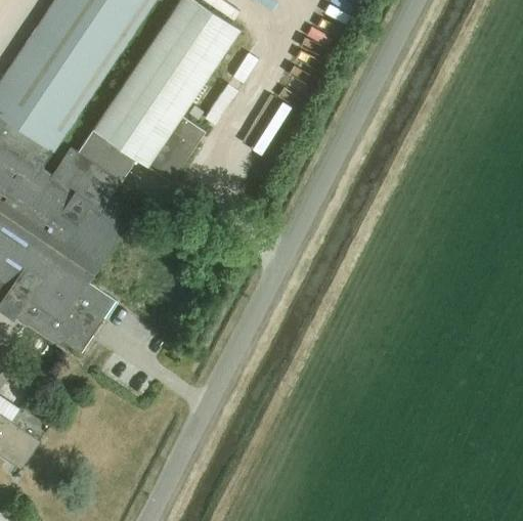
[(56,0),(0,84),(0,304),(2,301),(19,312),(15,318),(60,349),(64,343),(80,354),(103,320),(75,301),(126,225),(118,219),(125,208),(111,199),(137,160),(171,182),(206,132),(182,116),(240,31),(193,0),(181,0),(78,153),(71,148),(52,176),(42,169),(157,0),(56,0)]
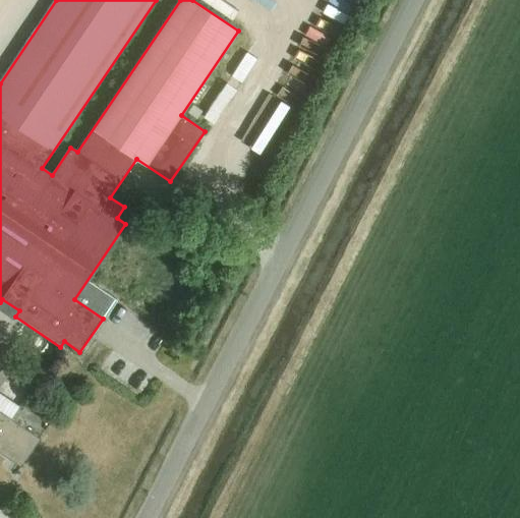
[(225,97),(234,103),(251,75),(243,69),(225,97)]
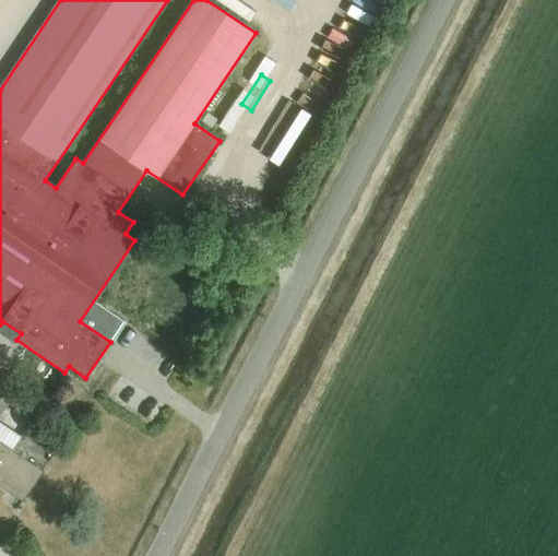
[(232,209),(261,158),(248,152),(239,167),(229,161),(209,196),(232,209)]
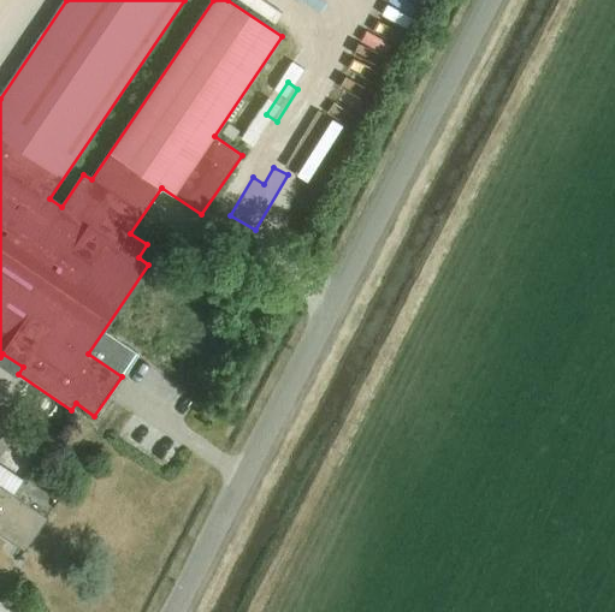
[(1,421),(0,422),(0,459),(18,433),(1,421)]
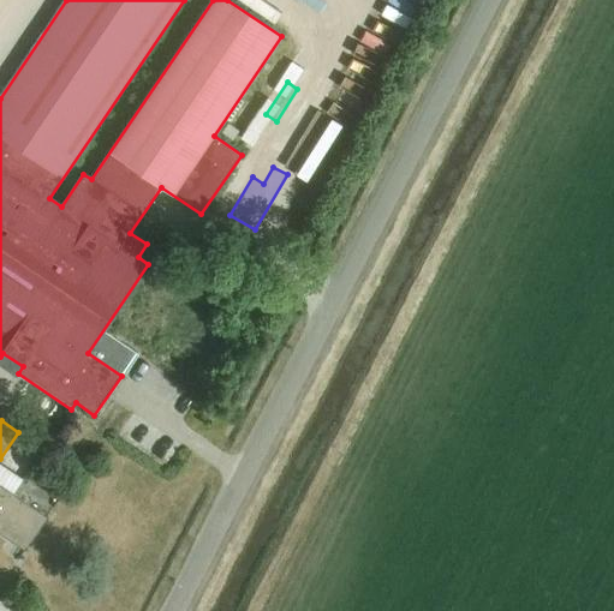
[(34,466),(35,467),(43,453),(24,439),(7,465),(0,460),(0,535),(25,552),(48,519),(13,495),(34,466)]
